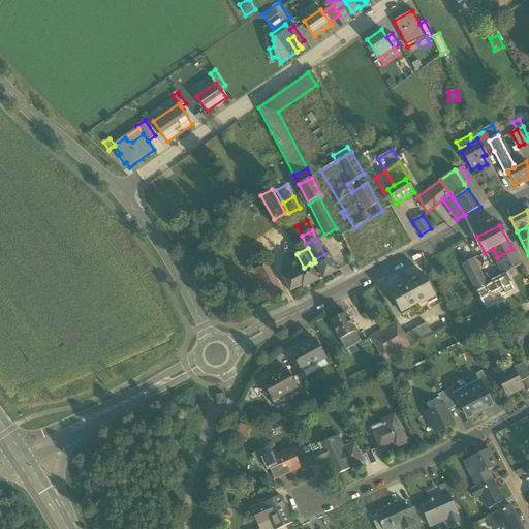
[(497,257),(505,274),(521,266),(512,249),(497,257)]
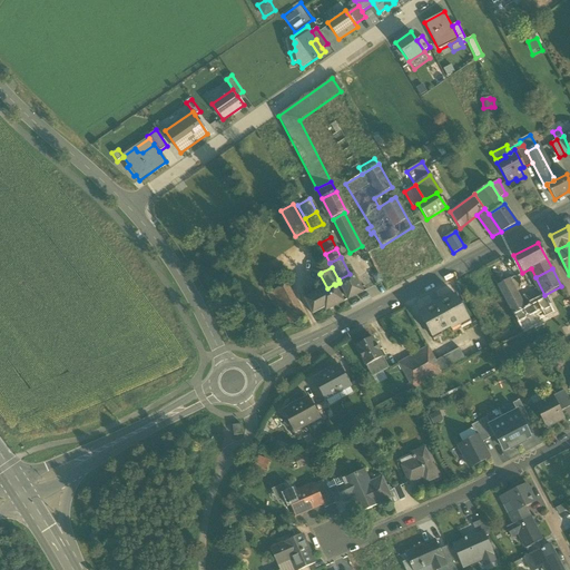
[(353,273),(350,274),(338,279),(340,283),(349,300),(363,292),(353,273)]
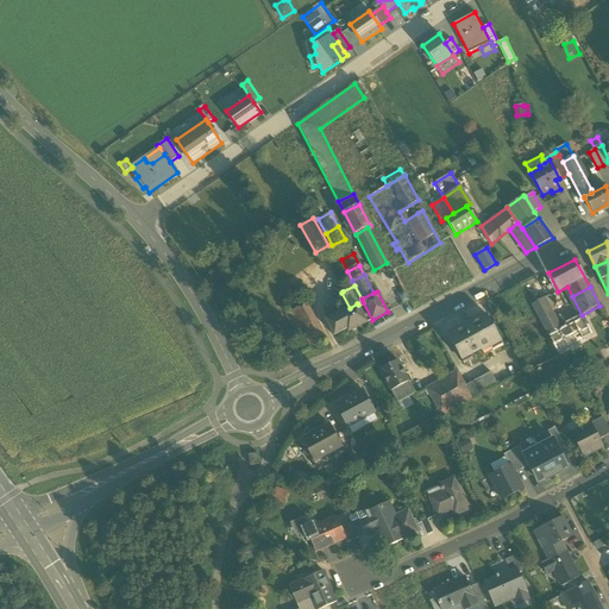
[(532,305),(548,336),(560,330),(545,297),(532,305)]
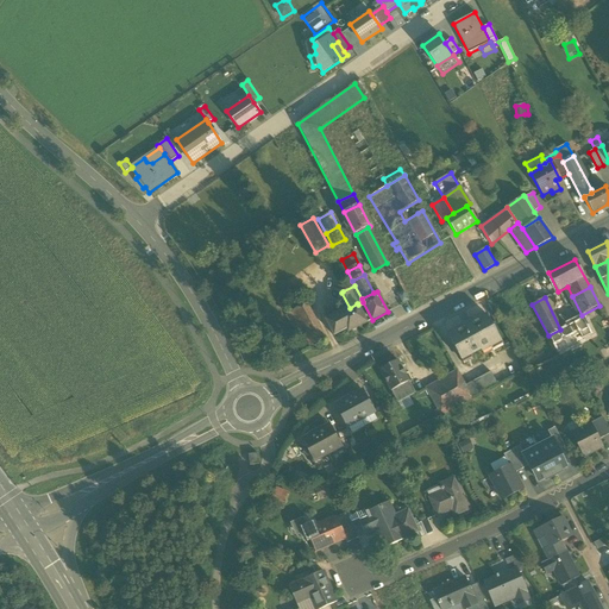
[(358,305),(368,322),(371,321),(362,302),(358,305)]
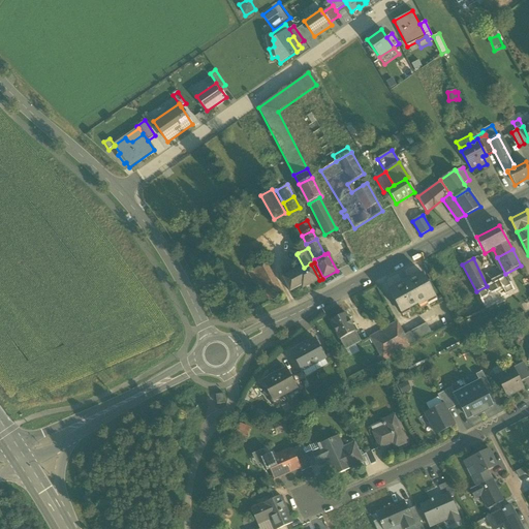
[(304,268),(294,272),(301,286),(303,288),(319,280),(311,265),(310,263),(304,268)]
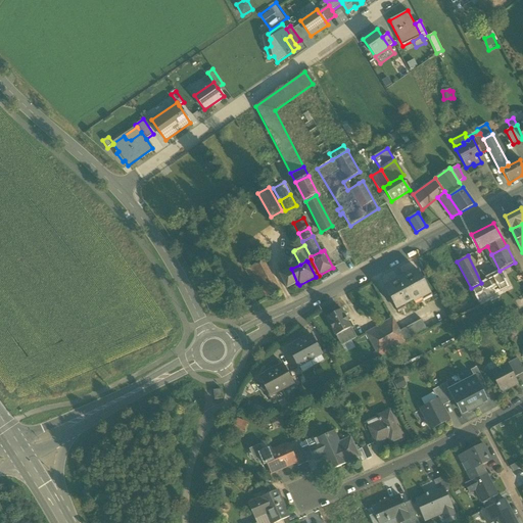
[(249,269),(266,297),(279,290),(275,282),(263,262),(249,269)]
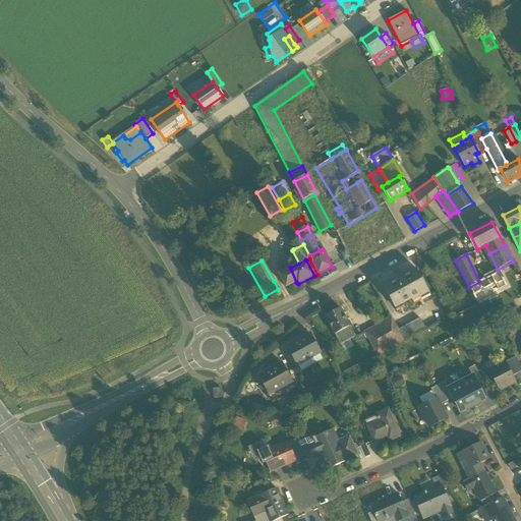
[(286,287),(296,282),(290,268),(279,274),(286,287)]
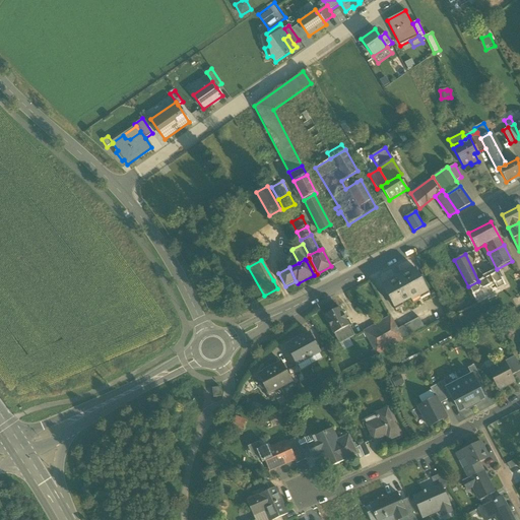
[(382,285),(394,308),(410,299),(411,300),(428,291),(416,269),(402,276),(401,275),(382,285)]
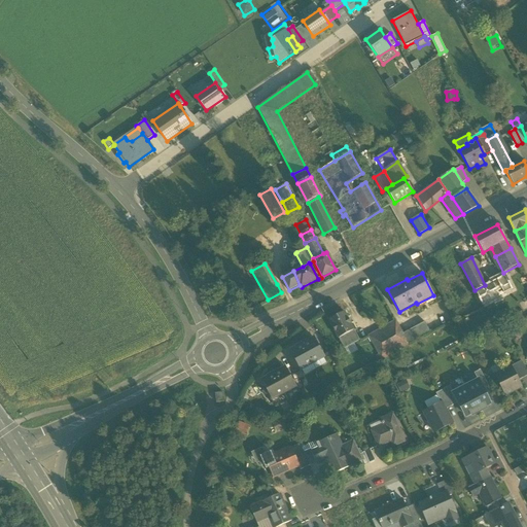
[(504,274),(485,285),(475,290),(483,306),(513,290),(504,274)]
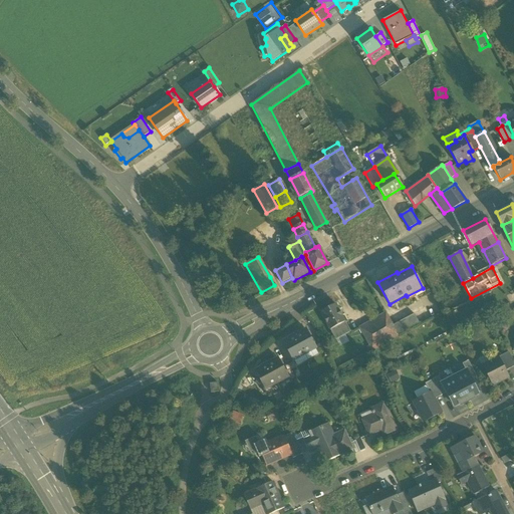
[(513,286),(503,292),(509,303),(513,300),(513,286)]
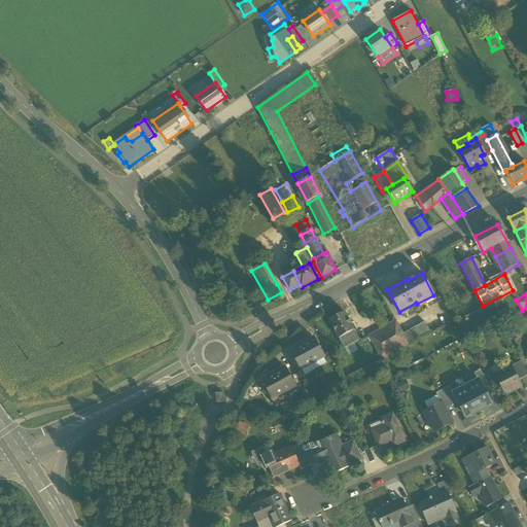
[(339,338),(345,348),(354,343),(359,340),(353,330),(356,328),(350,316),(347,317),(344,312),(337,316),(336,313),(330,316),(332,318),(329,320),(339,339),(339,338)]
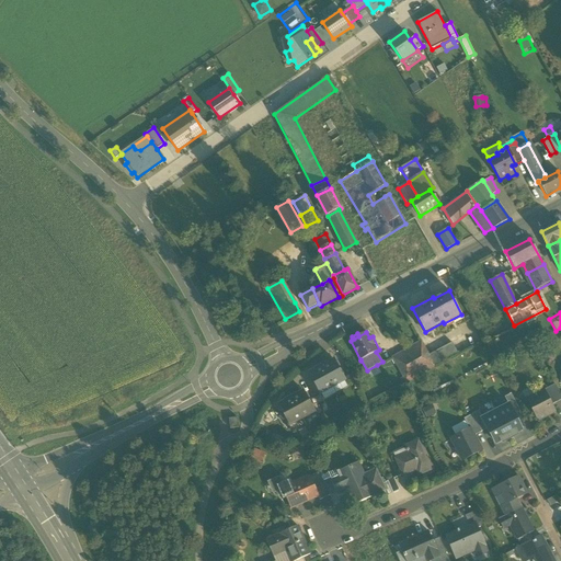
[(393,358),(404,377),(407,381),(434,366),(428,355),(422,342),(393,358)]
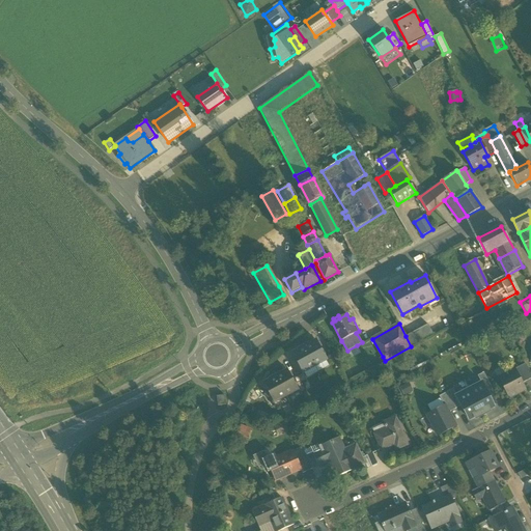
[(427,325),(406,336),(411,346),(412,347),(434,335),(427,325)]
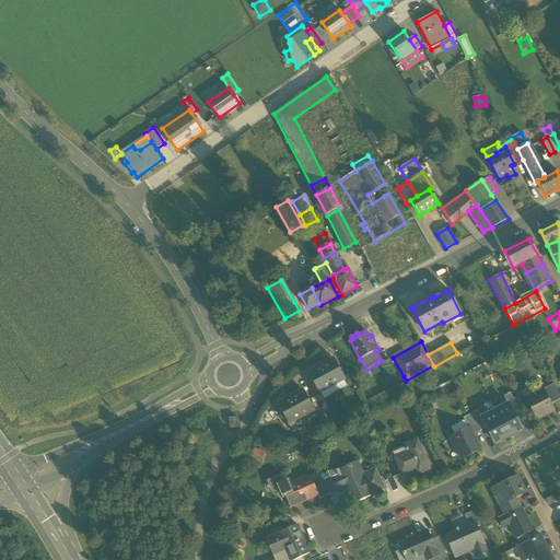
[(334,359),(321,365),(333,386),(343,381),(345,380),(334,359)]
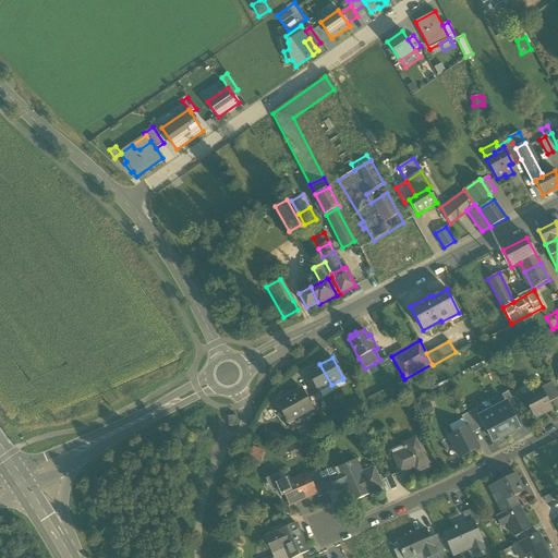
[(379,371),(375,363),(365,368),(368,376),(379,371)]
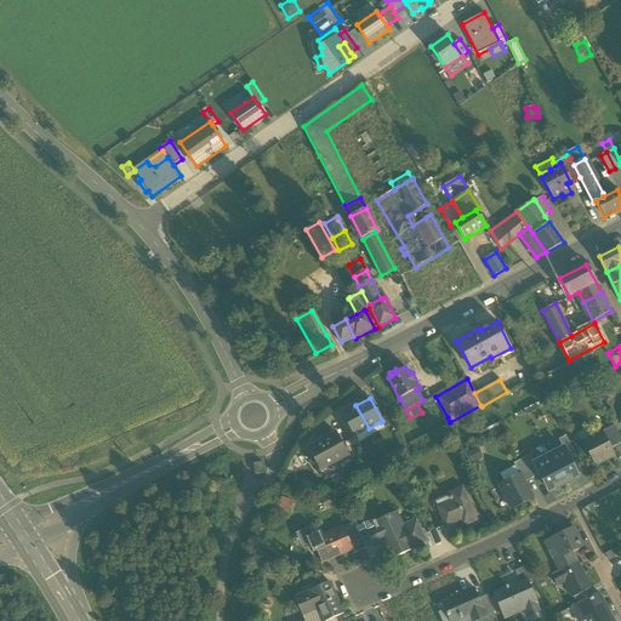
[(354,437),(369,428),(355,405),(342,412),(354,437)]
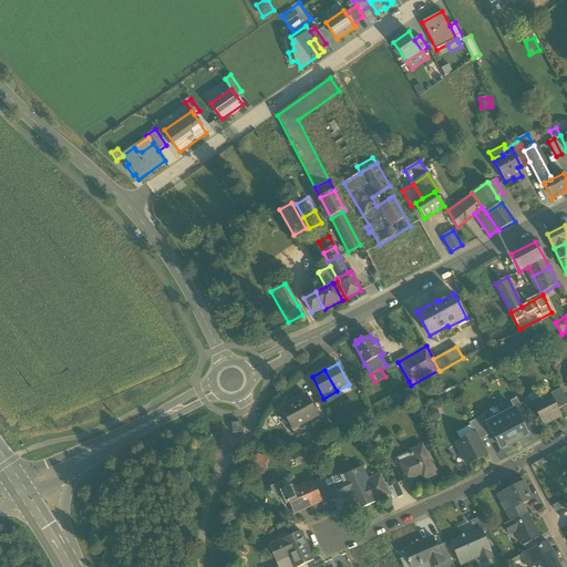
[(337,391),(340,398),(351,391),(348,385),(337,391)]
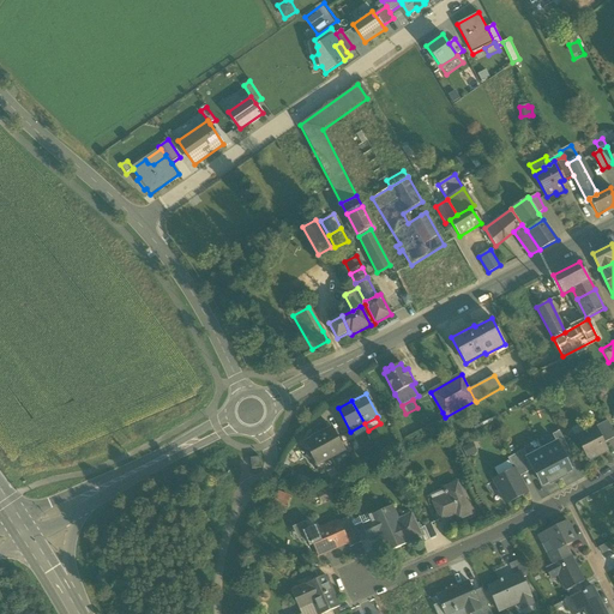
[(595,427),(603,444),(613,438),(613,432),(608,421),(595,427)]
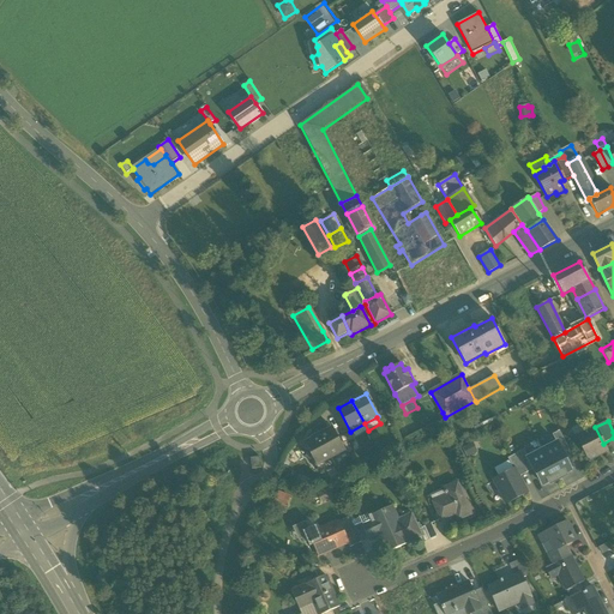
[(368,431),(365,423),(350,432),(354,438),(368,431)]
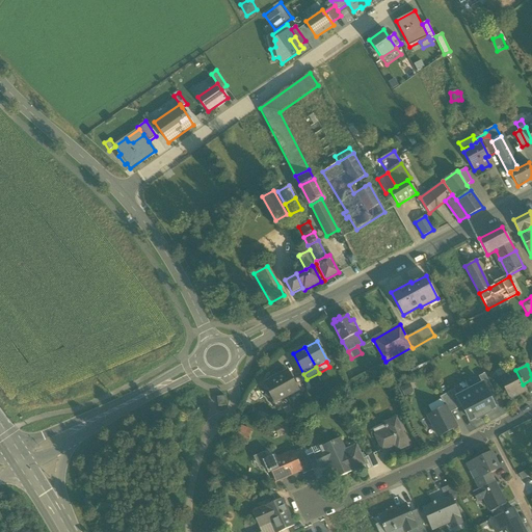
[(507,376),(506,375),(502,368),(496,371),(500,380),(507,376)]
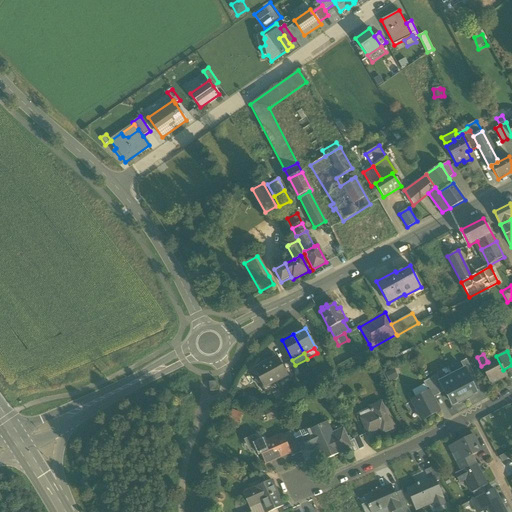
[(481,366),(491,385),(500,380),(499,379),(506,376),(503,370),(496,356),(487,361),(488,362),(481,366)]
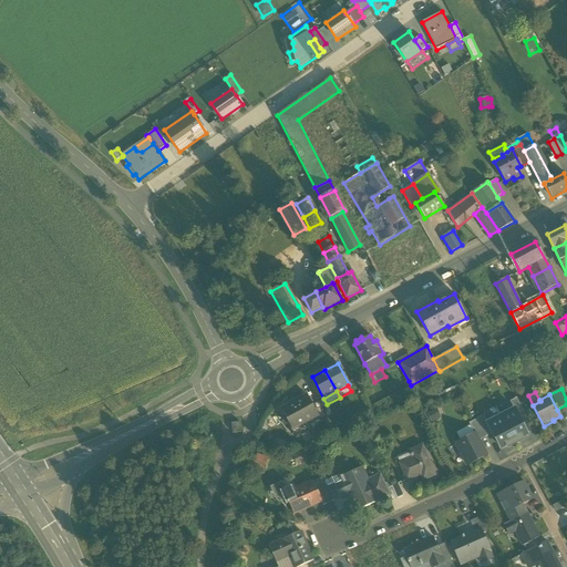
[(307,395),(295,402),(306,423),(319,416),(307,395)]
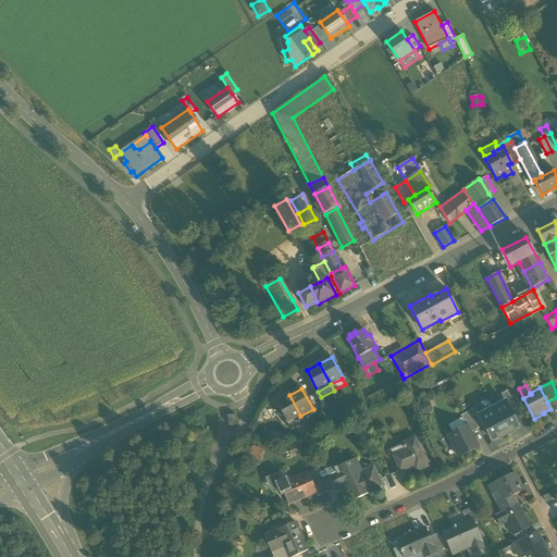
[(500,394),(505,401),(506,401),(510,411),(517,408),(507,391),(500,394)]
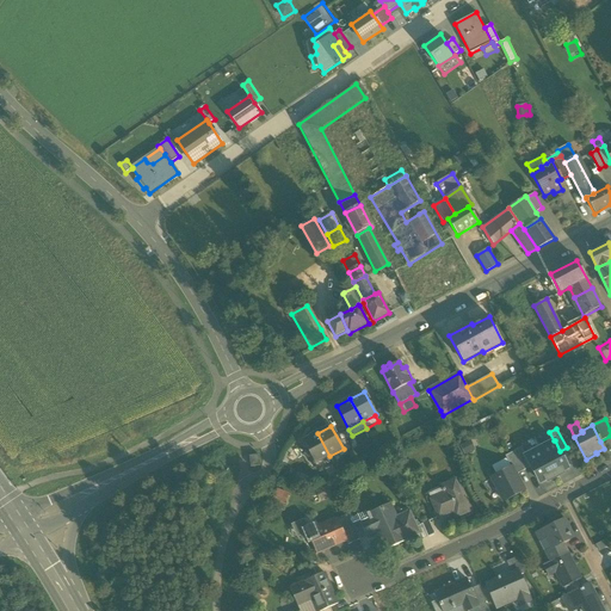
[(316,463),(329,456),(318,433),(303,440),(316,463)]
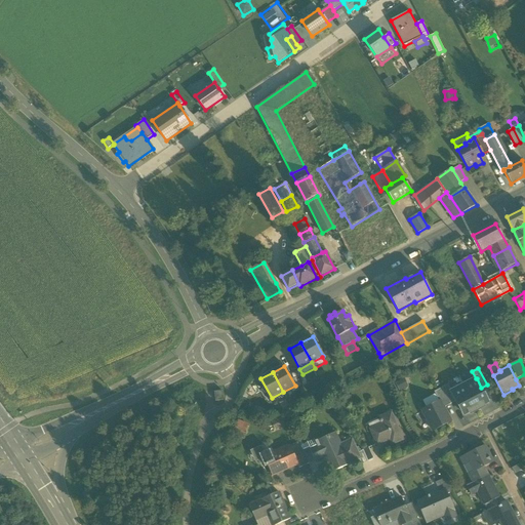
[(404,378),(395,382),(399,392),(408,387),(404,378)]
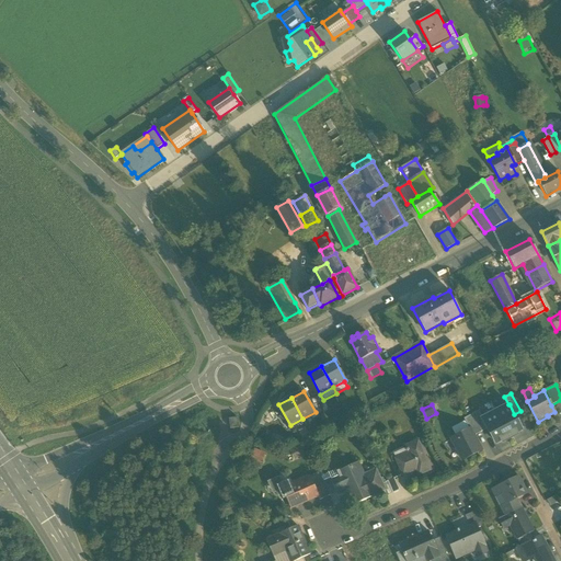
[(508,404),(495,411),(510,438),(513,437),(512,435),(522,430),(516,420),(517,420),(514,414),(510,404),(508,404)]
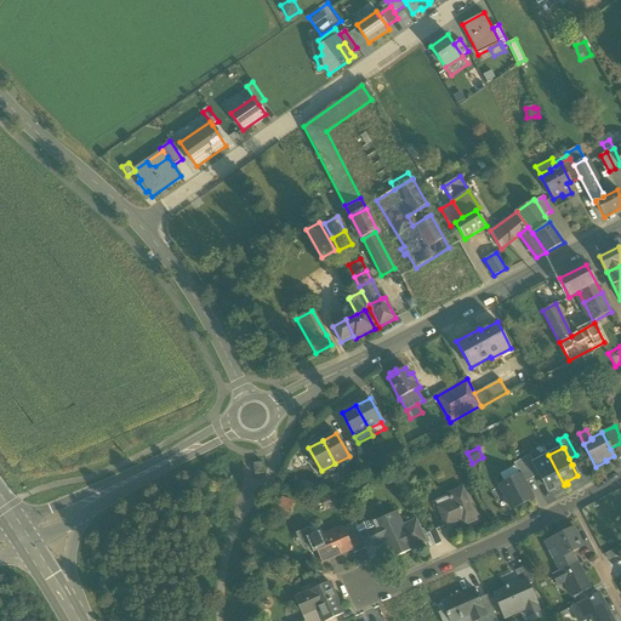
[(523,459),(533,478),(540,474),(534,463),(534,462),(529,455),(523,459)]
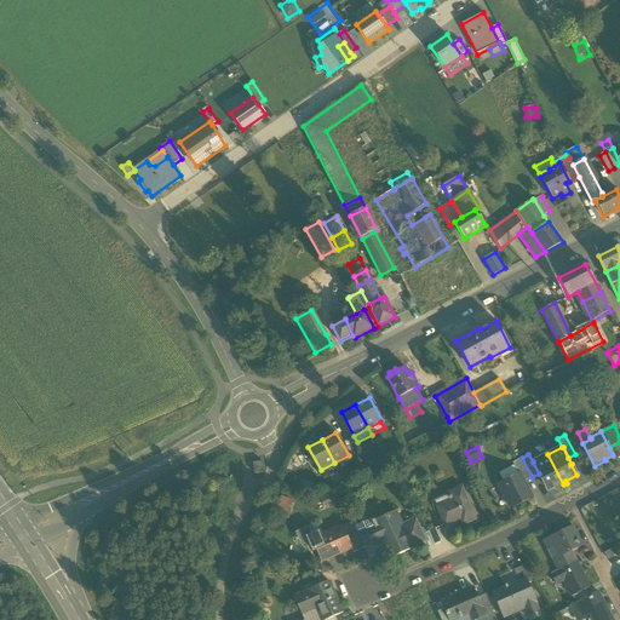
[(560,487),(563,484),(547,454),(533,461),(533,463),(539,474),(541,480),(543,480),(547,491),(558,484),(560,487)]
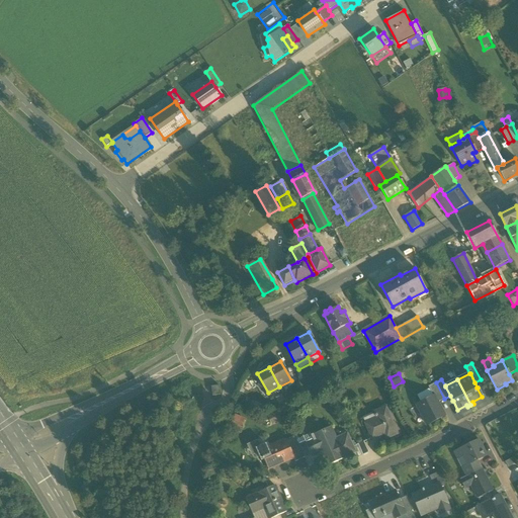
[(437,403),(444,399),(436,382),(428,386),(429,389),(433,396),(434,396),(437,403)]
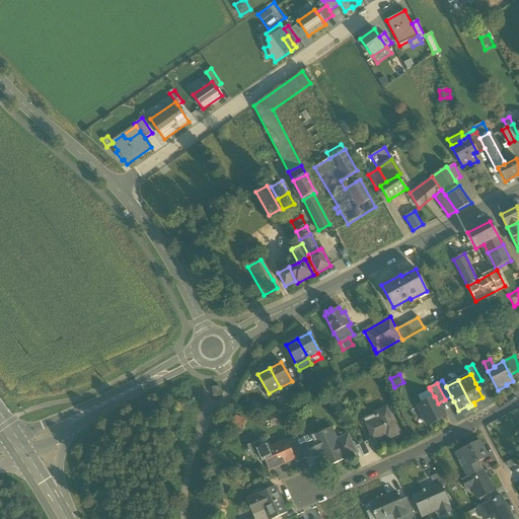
[(212,388),(213,397),(221,396),(220,387),(212,388)]
